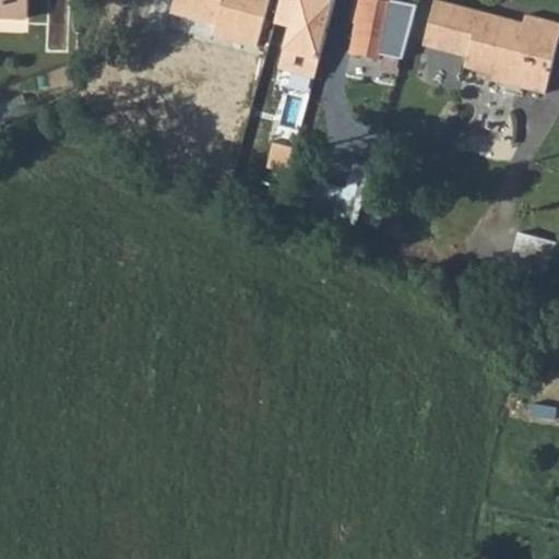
[(0,0),(0,15),(28,18),(30,0),(0,0)]
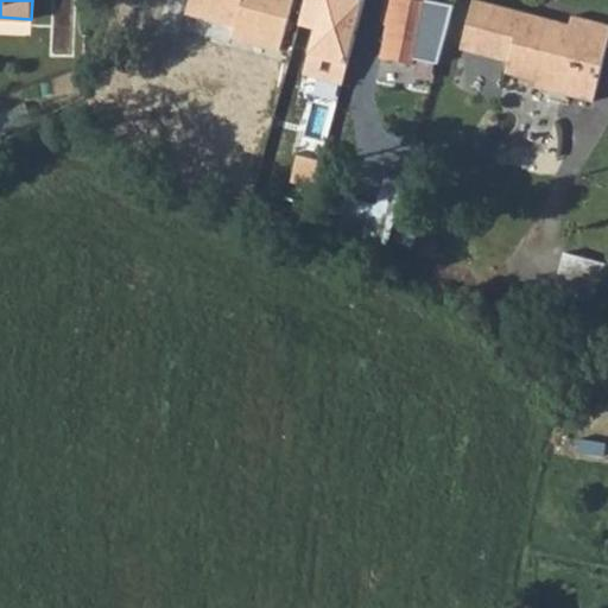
[(189,0),(187,14),(204,18),(208,0),(189,0)]
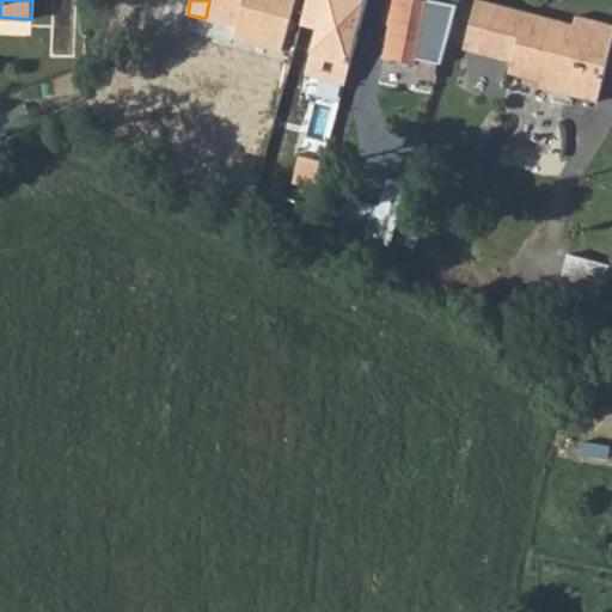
[(294,0),(209,0),(206,18),(236,26),(233,37),(282,49),(294,0)]
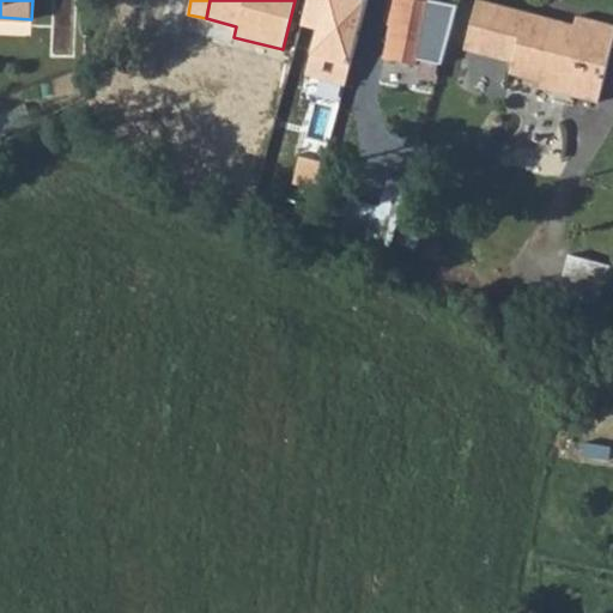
[(365,0),(308,0),(302,25),(319,30),(308,73),(344,83),(365,0)]
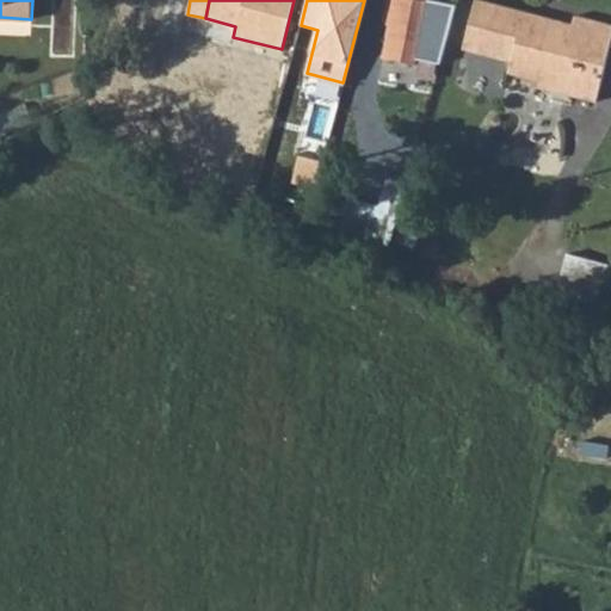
[(387,0),(383,23),(386,24),(381,59),(412,63),(414,55),(439,62),(455,5),(434,0),(387,0)]
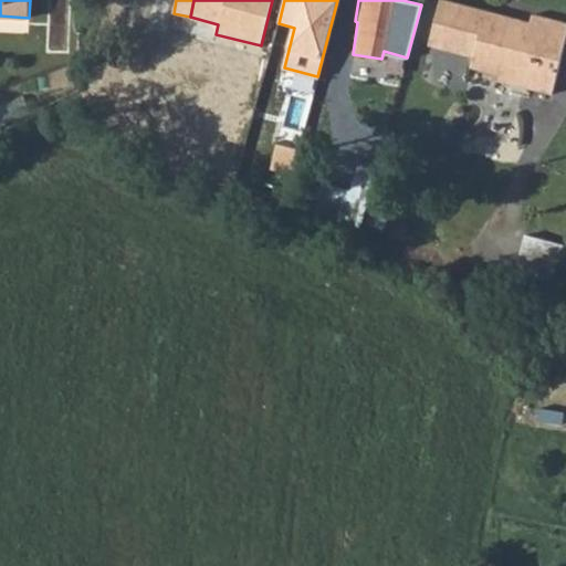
[(527,75),(526,86),(552,93),(565,35),(565,22),(532,14),(530,20),(527,28),(499,21),(498,24),(489,22),(491,10),(447,0),(438,0),(428,44),(473,55),(470,67),(500,74),(501,69),(527,75)]
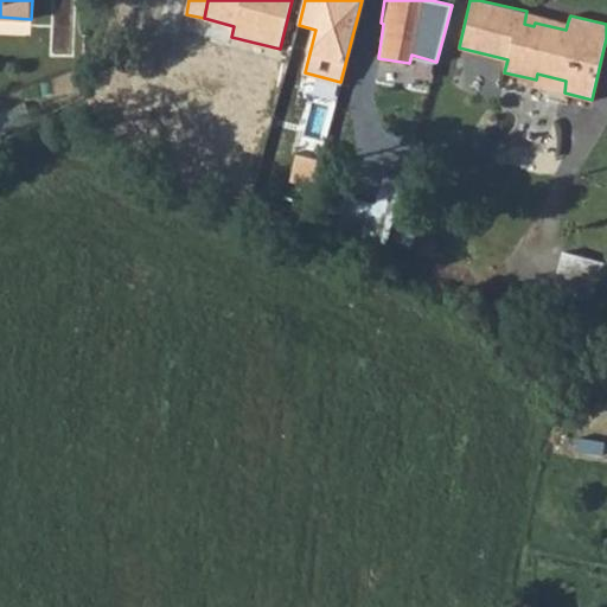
[(566,30),(568,21),(526,11),(524,24),(534,26),(535,23),(566,30)]
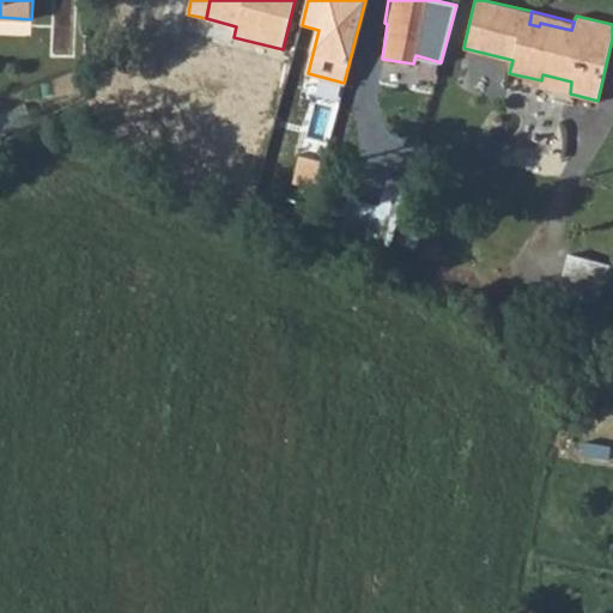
[(541,80),(540,86),(570,93),(571,82),(542,74),(541,80)]
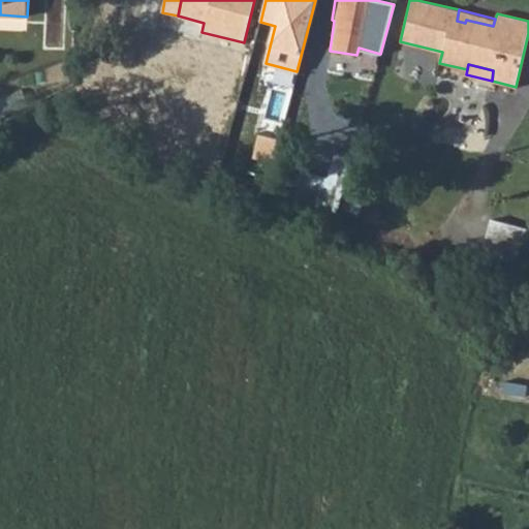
[(342,187),(348,155),(333,152),(327,184),(342,187)]
